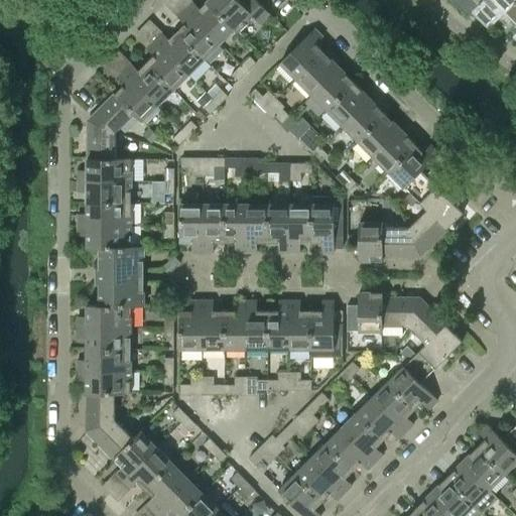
[(209,0),(208,1),(238,32),(253,18),(260,24),(270,14),(255,0),(243,0),(241,3),(238,0),(209,0)]
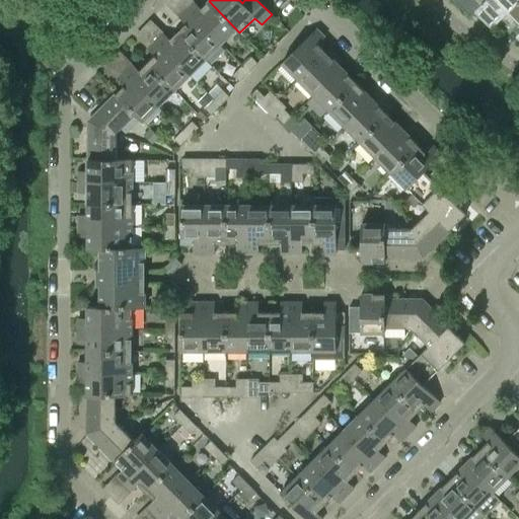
[(474,12),(486,0),(453,0),(469,16),(474,12)]
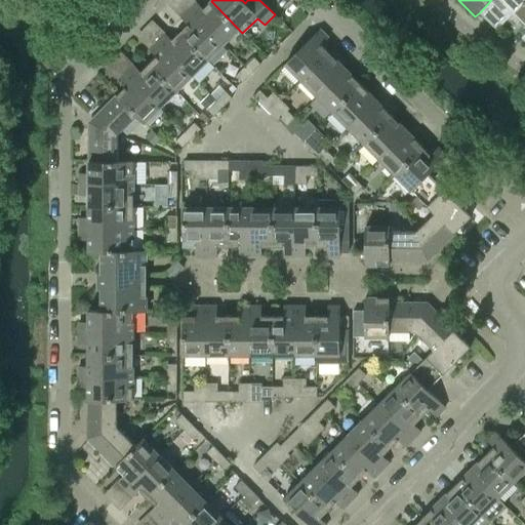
[(524,24),(524,0),(491,0),(480,12),(496,30),(514,12),(524,24)]
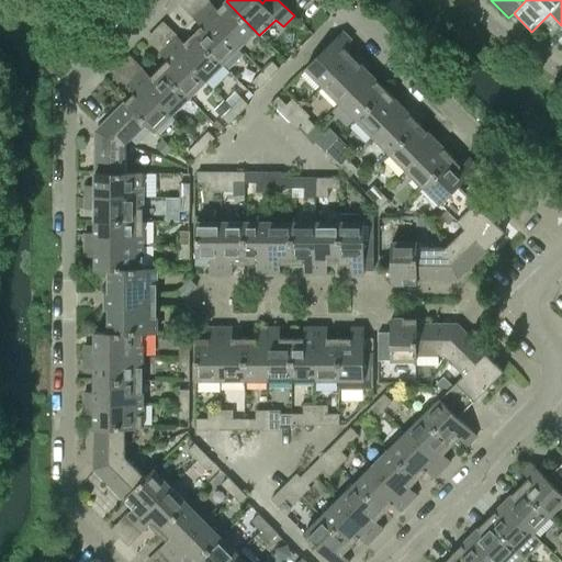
[(210,2),(202,11),(238,47),(255,32),(259,36),(259,35),(226,1),(217,10),(210,2)]
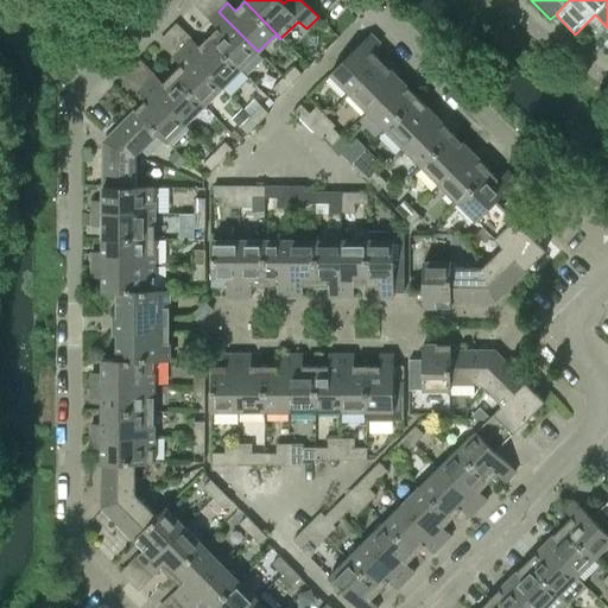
[(240,70),(258,51),(219,12),(209,20),(217,29),(208,38),(240,70)]
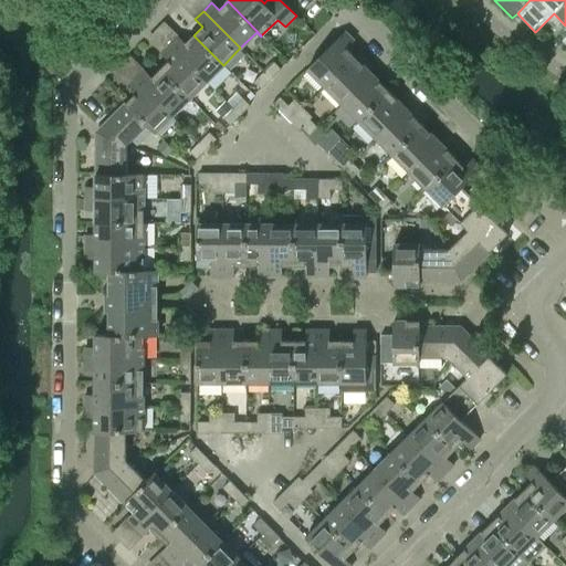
[(307,69),(325,86),(355,56),(346,49),(354,41),(345,32),(307,69)]
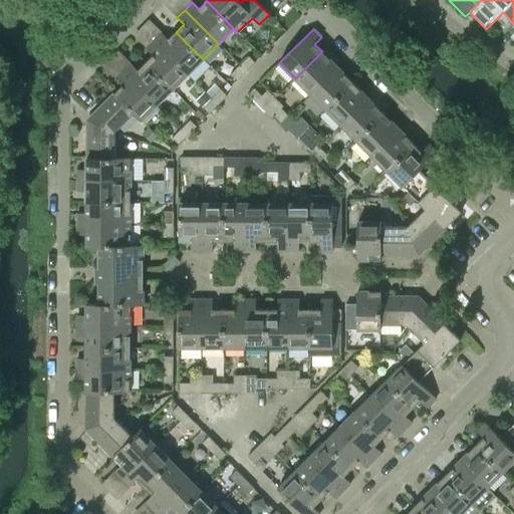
[(188,74),(203,59),(176,32),(169,39),(162,33),(154,40),(188,74)]
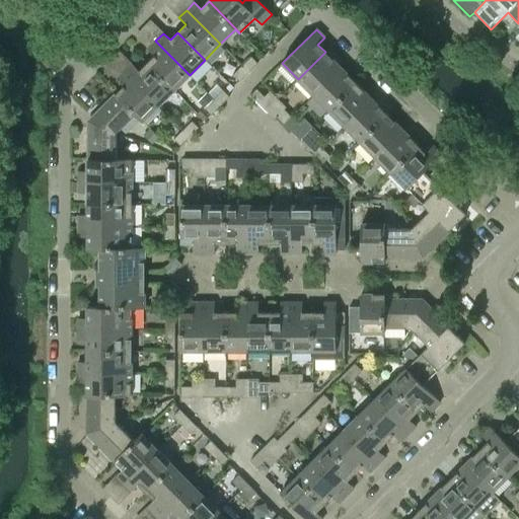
[(154,56),(147,63),(173,90),(190,75),(155,41),(148,49),(154,56)]
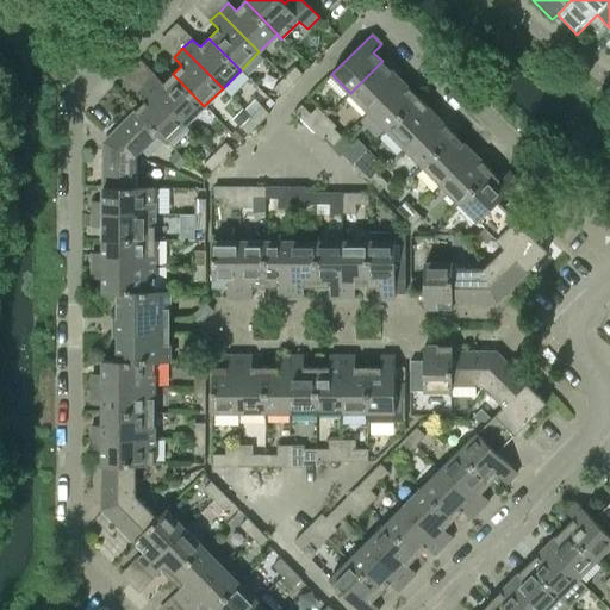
[(350,93),(368,112),(400,80),(383,61),(350,93)]
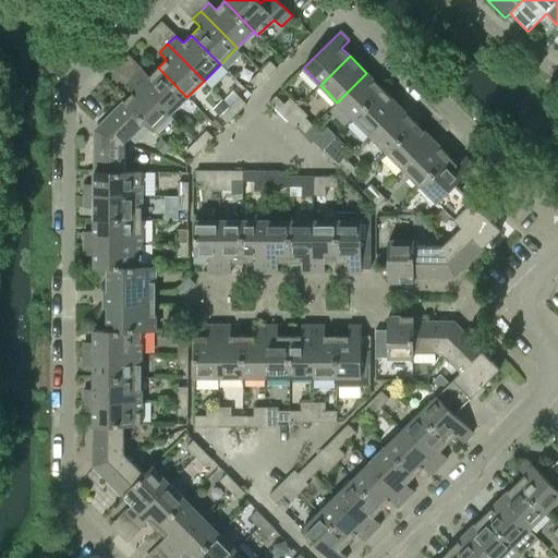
[(267,77),(277,68),(270,61),(261,71),(267,77)]
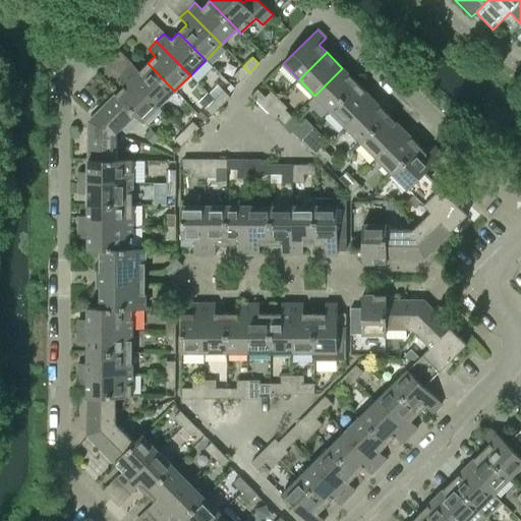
[(159,106),(174,91),(148,63),(139,71),(132,64),(125,72),(159,106)]
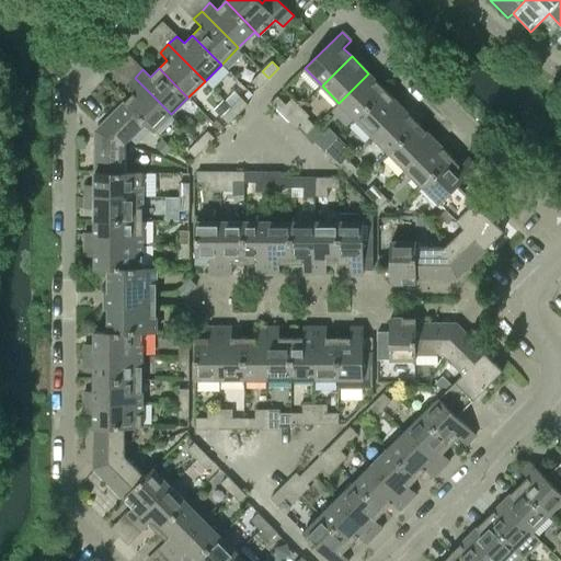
[(259,88),(268,78),(262,71),(252,81),(259,88)]
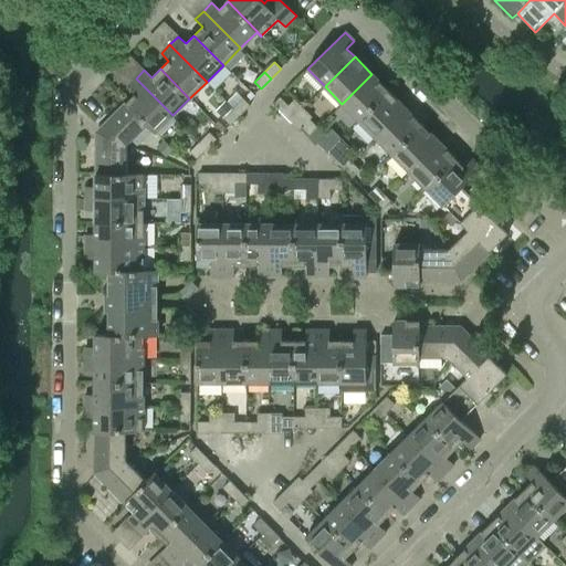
[(342,104),(358,121),(388,91),(371,74),(342,104)]
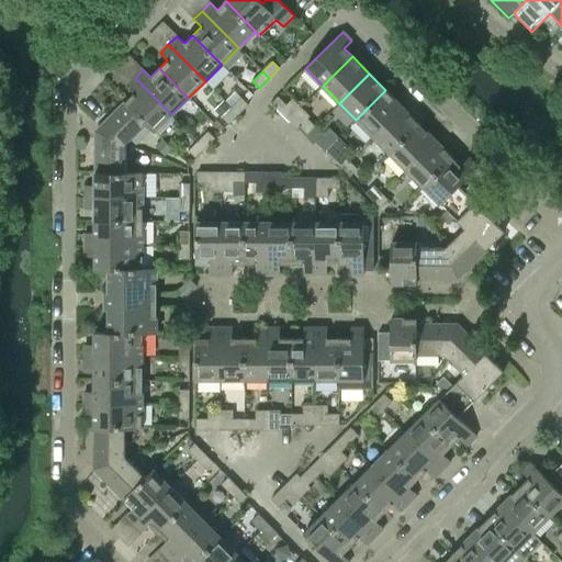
[(154,132),(171,114),(135,78),(126,86),(134,93),(125,102),(147,124),(146,124),(154,132)]
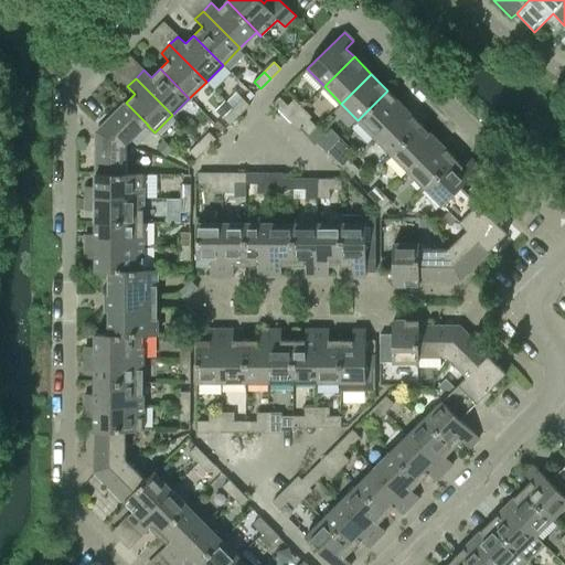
[(358,120),(375,137),(404,107),(387,91),(358,120)]
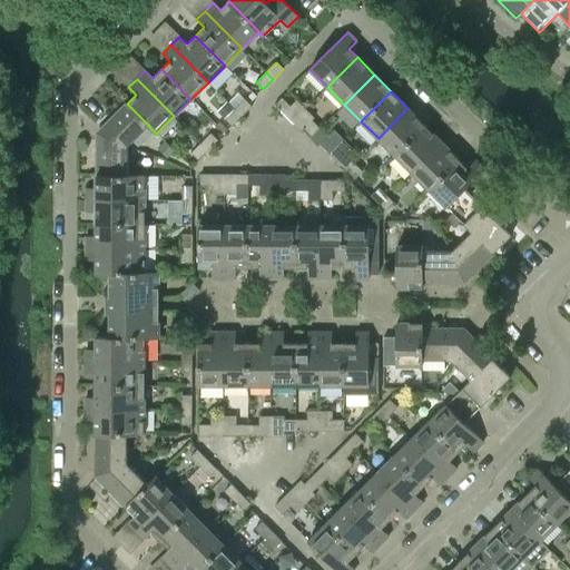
[(291,107),(282,98),(274,106),(283,115),(291,107)]
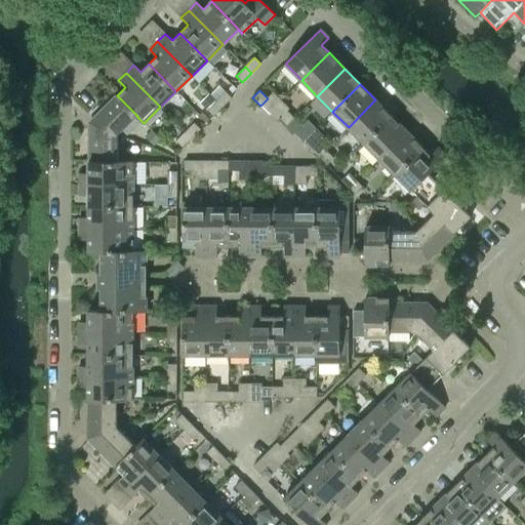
[(216,101),(223,107),(232,98),(226,91),(216,101)]
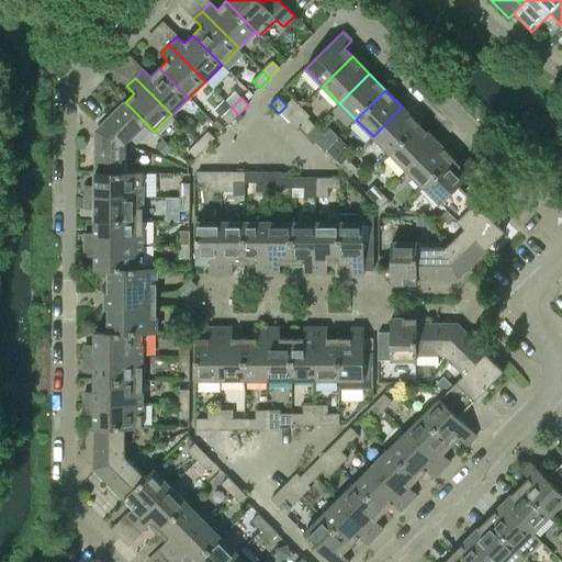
[(126,144),(146,124),(147,124),(125,102),(96,132),(126,144)]
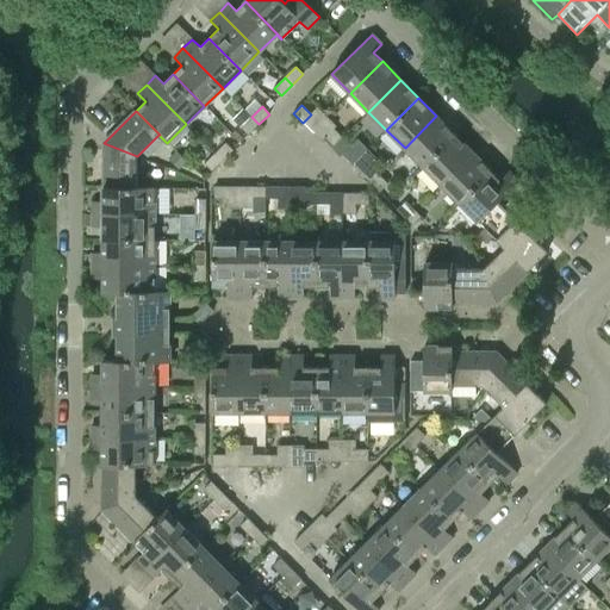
[(405,148),(423,166),(455,135),(436,116),(405,148)]
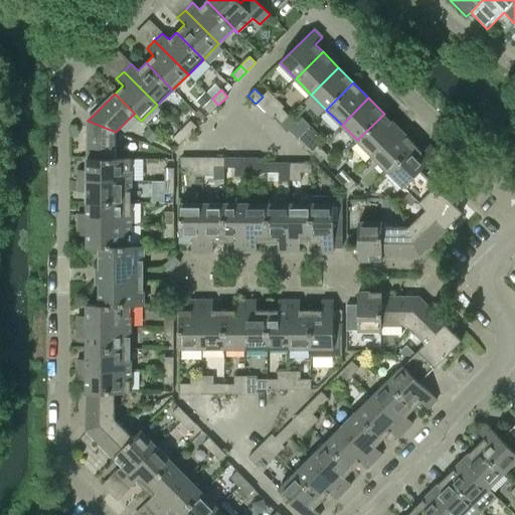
[(218,105),(212,99),(203,108),(209,114),(218,105)]
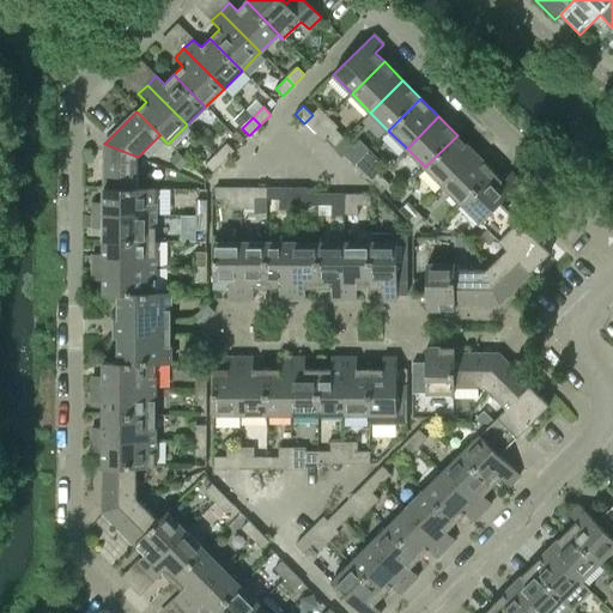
[(335,147),(344,139),(334,129),(326,138),(335,147)]
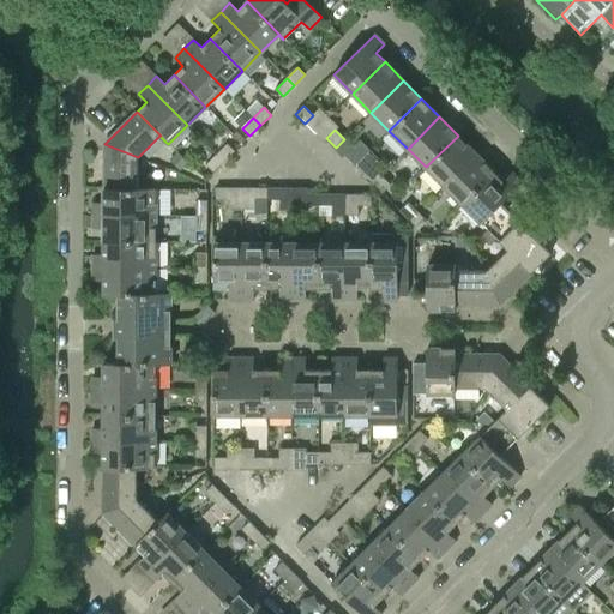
[(426,167),(444,186),(476,154),(458,136),(426,167)]
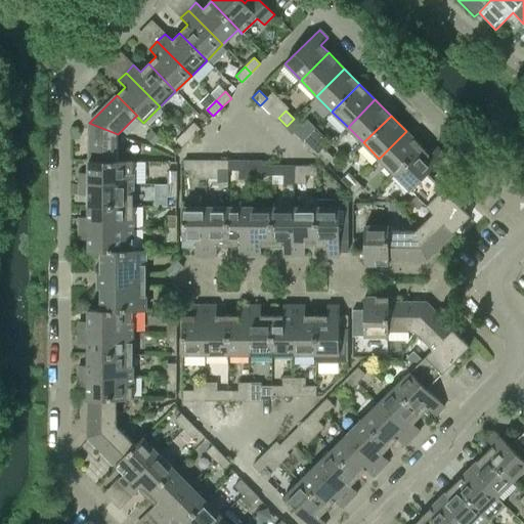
[(302,127),(294,119),(287,126),(295,134),(302,127)]
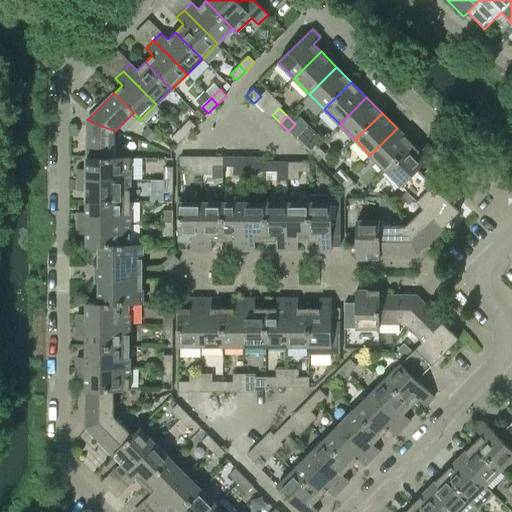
[(115,158),(115,157),(115,131),(87,120),(87,158),(115,158)]
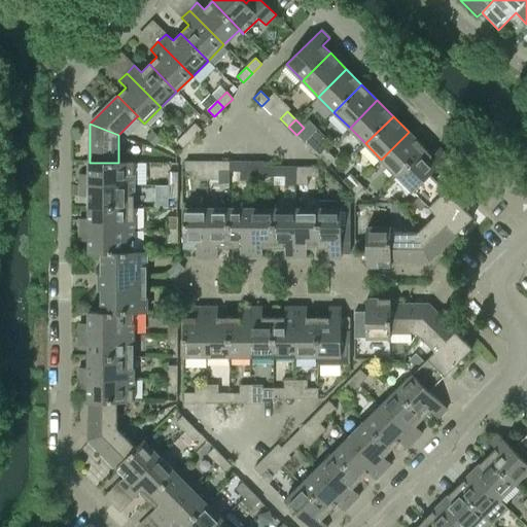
[(192,139),(201,131),(201,130),(195,124),(185,133),(192,139)]
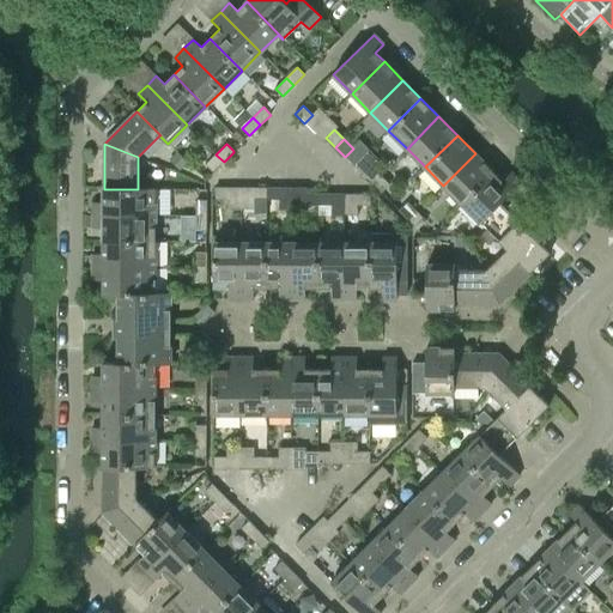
[(443,186),(461,204),(493,171),(475,153),(443,186)]
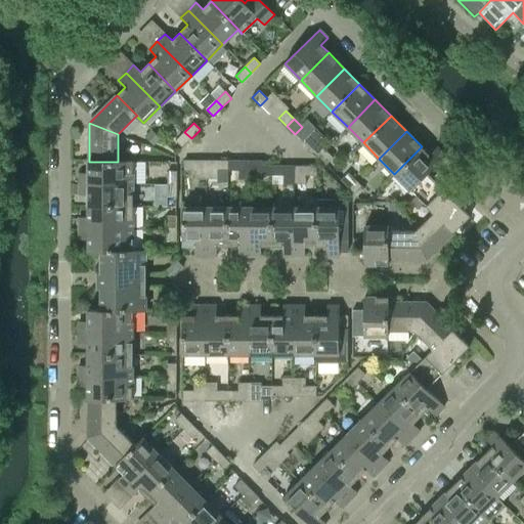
[(191,138),(184,132),(175,140),(182,147),(191,138)]
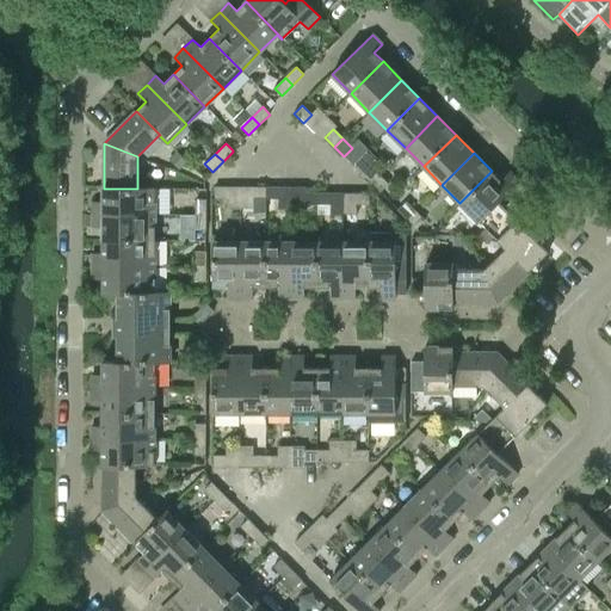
[(370,183),(378,174),(370,165),(362,173),(370,183)]
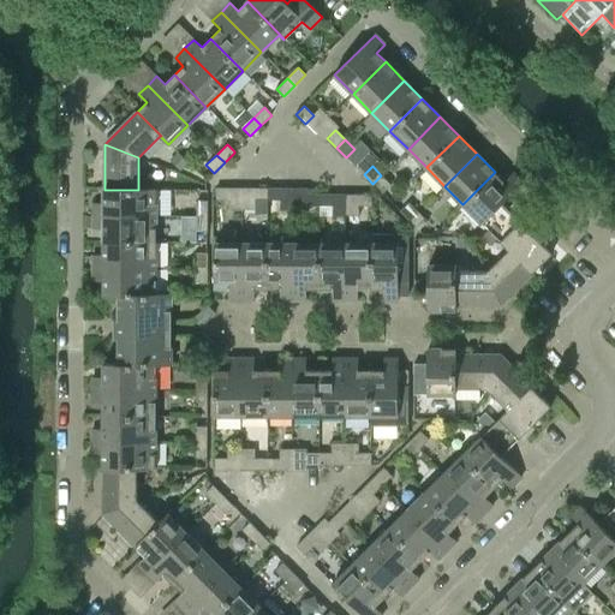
[(463,204),(488,230),(508,210),(502,204),(523,184),(512,173),(505,181),(495,172),(463,204)]
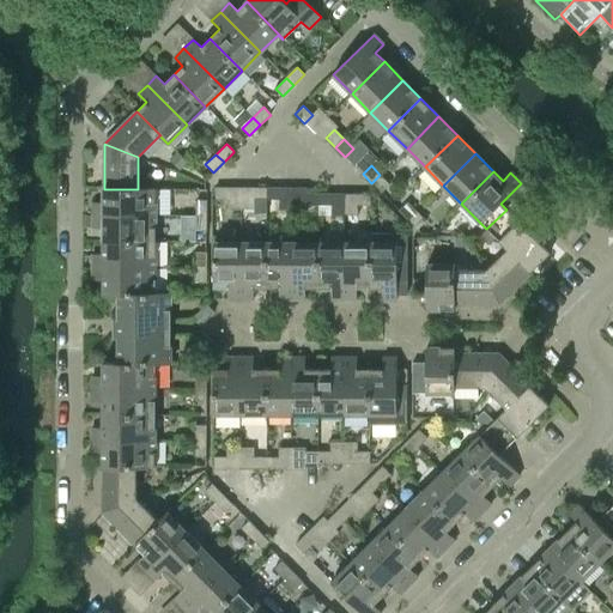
[(371,183),(378,189),(381,193),(389,184),(380,175),(371,183)]
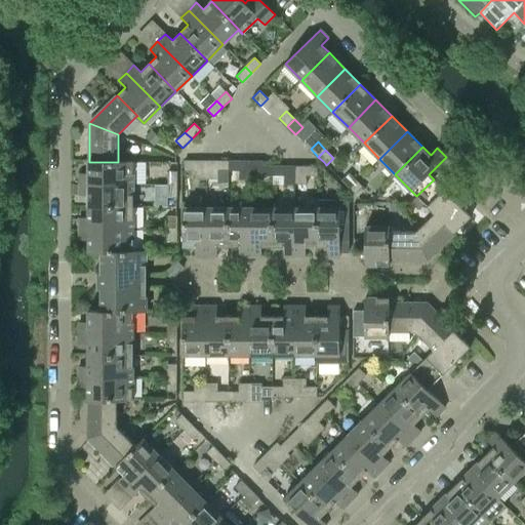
[(133,185),(133,162),(133,161),(118,161),(118,162),(89,162),(89,173),(79,173),(79,185),(133,185)]
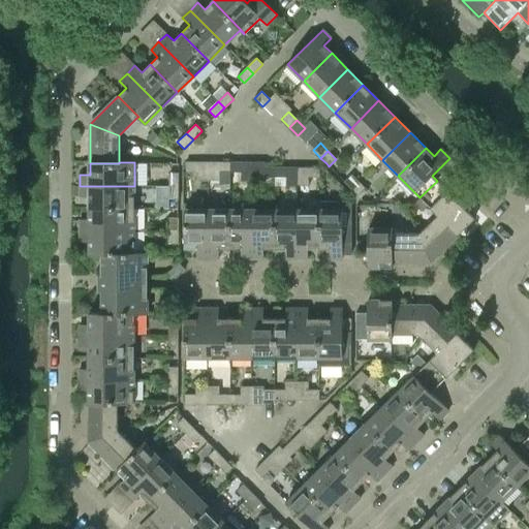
[(197,162),(185,162),(185,173),(197,173),(197,162)]
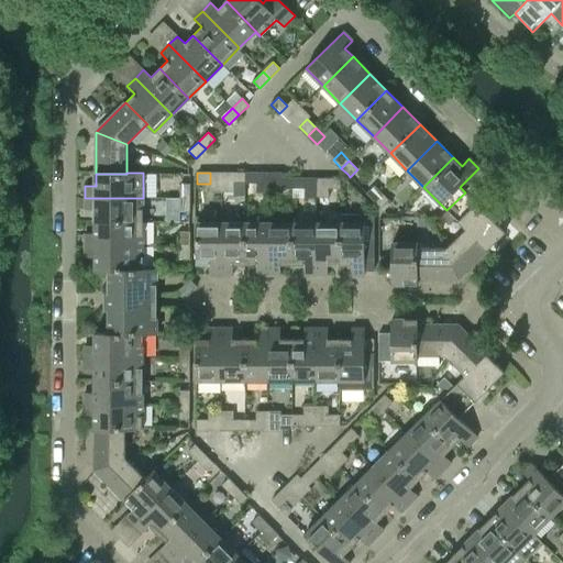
[(245,184),(245,173),(233,173),(233,184),(245,184)]
